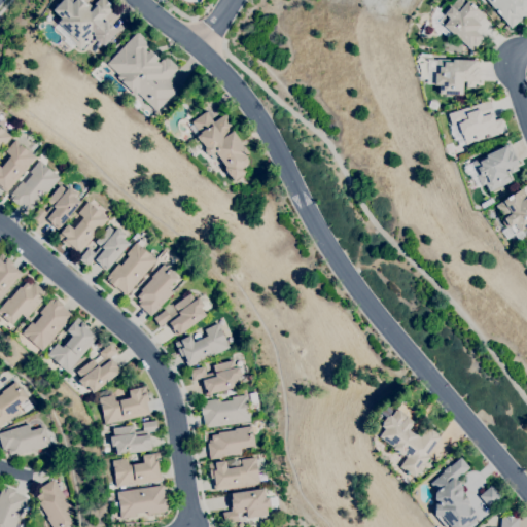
[(79,50),(74,45),(75,44),(67,36),(69,34),(57,23),(61,19),(53,10),(62,0),(81,0),(86,5),(88,3),(91,7),(97,0),(105,0),(114,8),(104,19),(117,32),(104,45),(94,36),(79,50)]
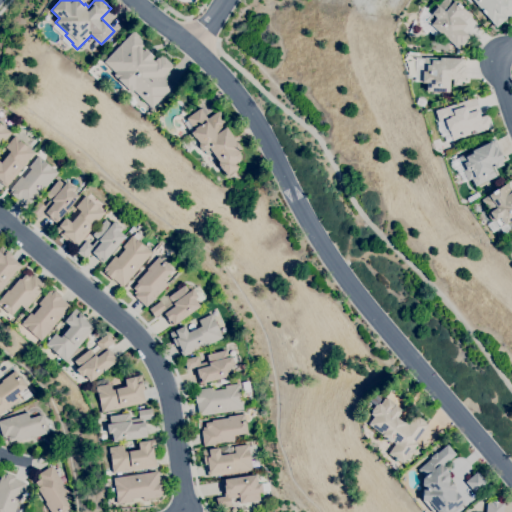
[(459,50),(430,25),(430,24),(426,20),(431,14),(431,13),(437,6),(442,0),(454,0),(470,14),(463,22),(466,24),(461,30),(467,35),(466,36),(469,38),(459,50)]
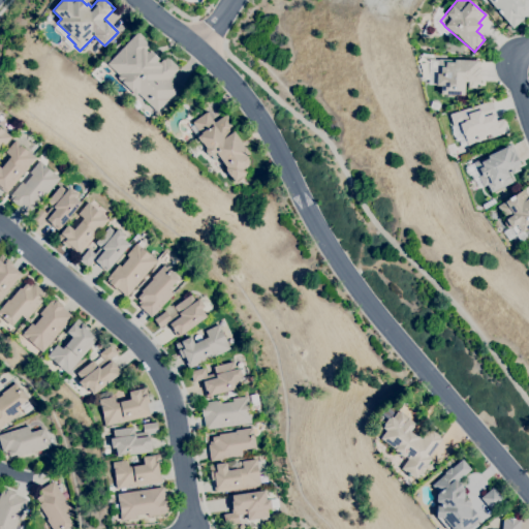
[(512,28),(488,0),(528,0),(528,4),(520,12),(519,10),(517,11),(523,19),(512,28)]
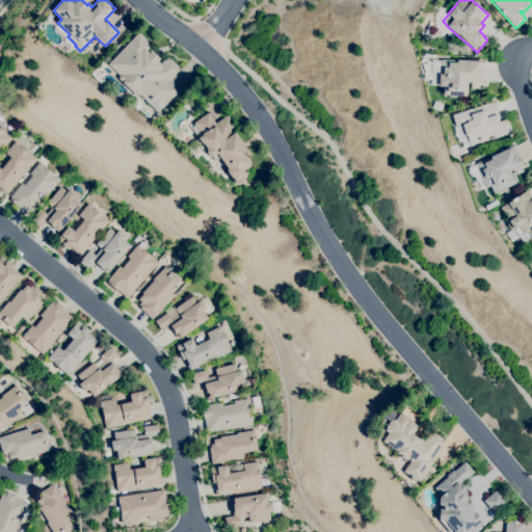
[(157,112),(138,94),(136,97),(131,91),(131,90),(123,82),(123,83),(117,78),(120,76),(107,64),(138,32),(144,38),(143,40),(151,46),(145,50),(149,52),(151,50),(159,58),(157,61),(159,64),(163,60),(164,61),(167,58),(168,59),(169,58),(178,67),(178,68),(179,70),(169,80),(179,89),(157,112)]
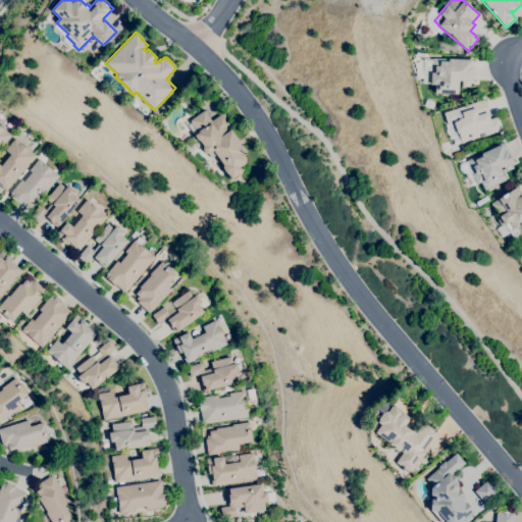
[(458,94),(434,93),(434,85),(430,85),(430,72),(432,72),(432,58),(448,58),(448,59),(470,59),(470,66),(471,66),(471,70),(472,70),(472,81),(470,81),(470,87),(462,87),(462,81),(458,81),(458,94)]
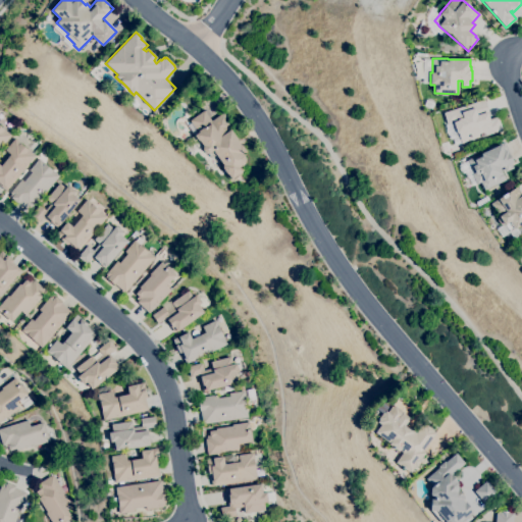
[(455,145),(453,139),(450,140),(449,135),(448,135),(446,129),(447,129),(446,124),(447,124),(442,112),(484,99),(490,118),(498,116),(503,129),(462,143),(455,145)]
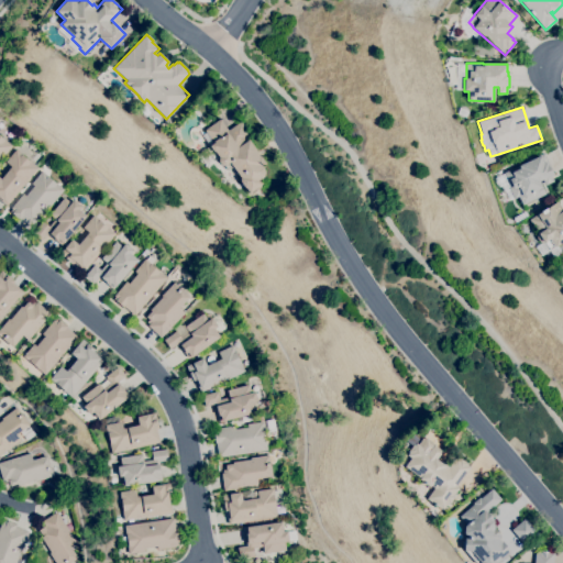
[(249,192),(245,187),(244,188),(240,181),(241,181),(240,179),(241,178),(232,167),(228,170),(224,166),(221,165),(218,161),(219,157),(214,152),(213,153),(209,146),(213,143),(205,130),(220,119),(228,131),(241,121),(251,135),(246,139),(247,141),(249,140),(257,152),(256,152),(260,156),(261,156),(265,163),(262,166),(263,167),(264,168),(264,169),(264,170),(264,173),(264,174),(264,175),(264,176),(263,177),(262,178),(258,180),(262,184),(249,192)]
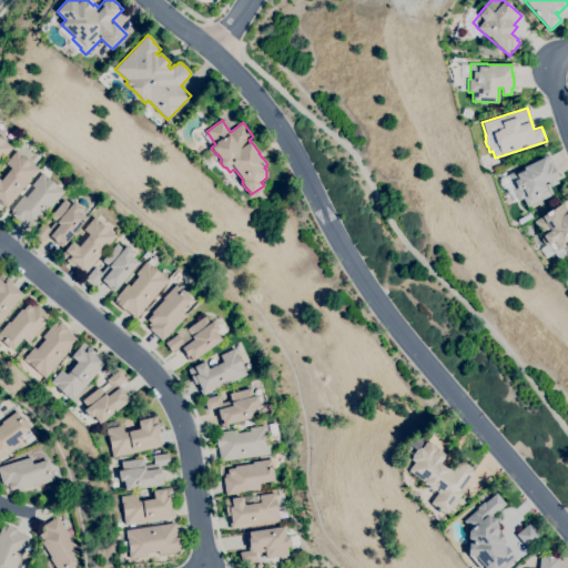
[(0,161),(0,137),(12,148),(0,161)]
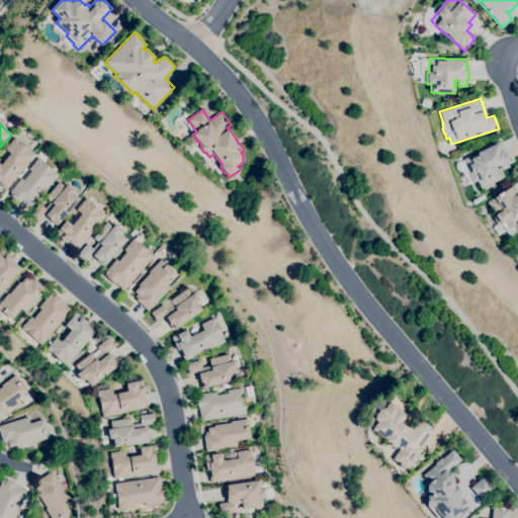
[(5,189),(0,184),(0,165),(10,154),(5,149),(14,138),(34,155),(5,189)]
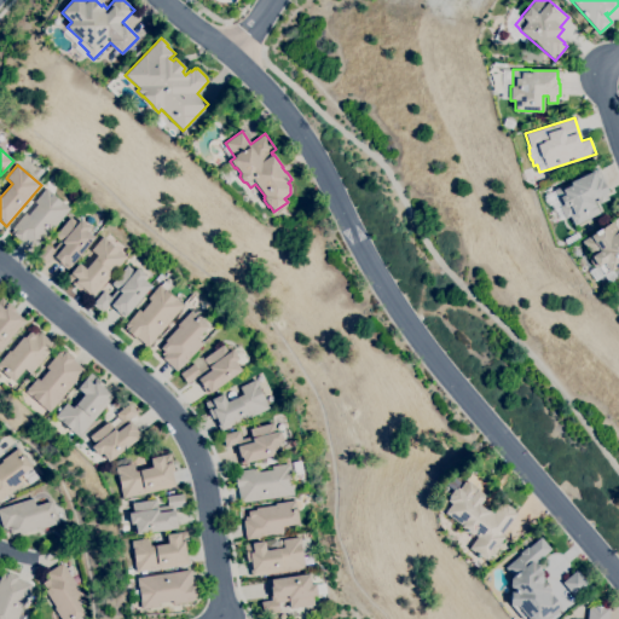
[(574,225),(570,217),(565,219),(559,207),(560,206),(556,198),(557,198),(554,190),(597,169),(608,191),(606,192),(608,200),(596,206),(600,213),(574,225)]
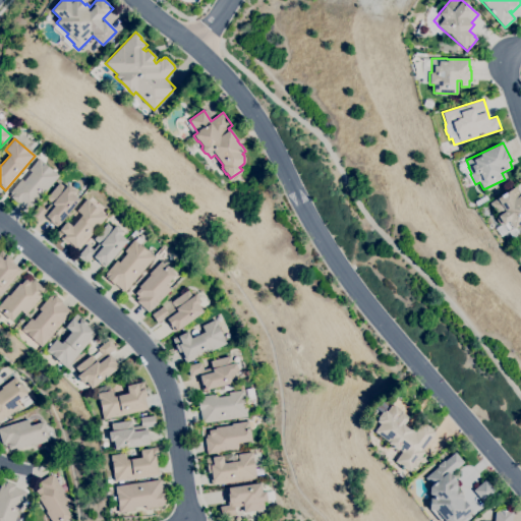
[(30,211),(19,203),(18,204),(9,195),(10,193),(9,193),(21,179),(23,181),(32,172),(29,170),(39,159),(59,175),(30,211)]
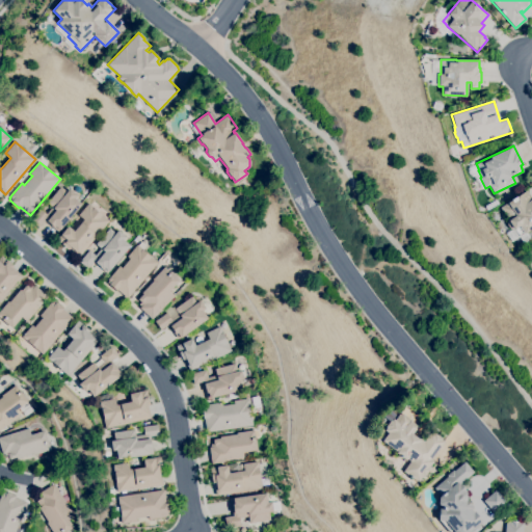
[(58,232),(45,220),(38,227),(30,219),(40,209),(46,214),(52,207),(47,203),(60,187),(67,192),(69,188),(76,195),(74,198),(81,204),(58,232)]
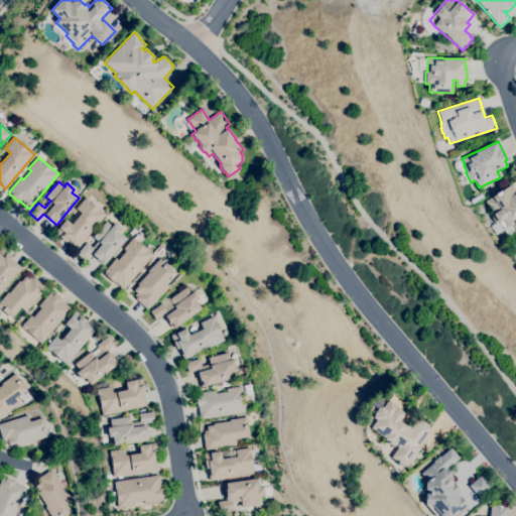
[(508,237),(503,229),(496,234),(490,226),(496,223),(493,221),(492,218),(491,215),(493,214),(484,202),(492,197),(495,194),(500,190),(500,191),(510,184),(515,192),(515,191),(515,220),(510,225),(515,233),(508,237)]
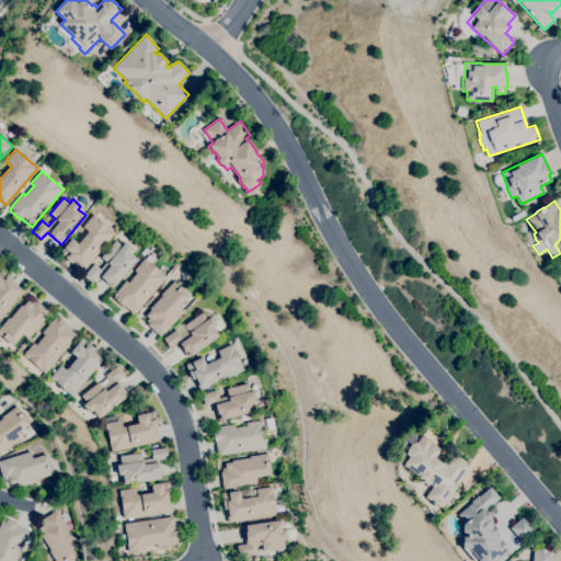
[(83,271),(73,262),(72,263),(66,259),(59,253),(71,239),(78,244),(88,231),(82,227),(93,215),(115,232),(83,271)]
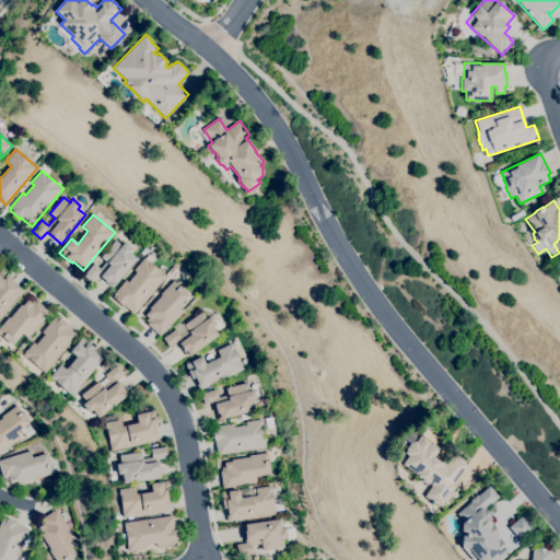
[(112,288),(98,276),(92,283),(83,276),(93,264),(100,269),(105,261),(101,257),(115,240),(121,246),(125,243),(131,248),(129,252),(137,258),(112,288)]
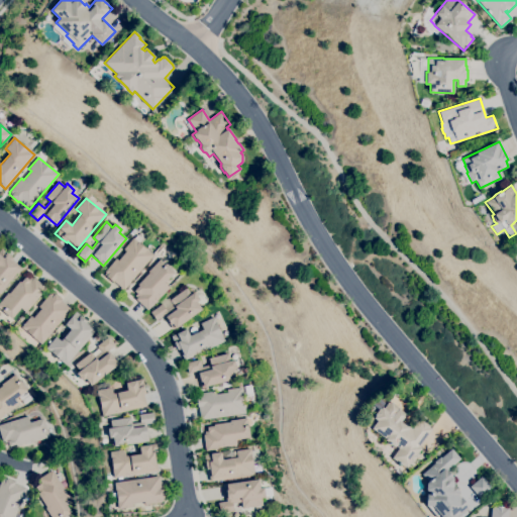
[(123,290),(113,281),(112,282),(103,274),(116,259),(118,261),(126,251),(123,249),(133,238),(152,254),(123,290)]
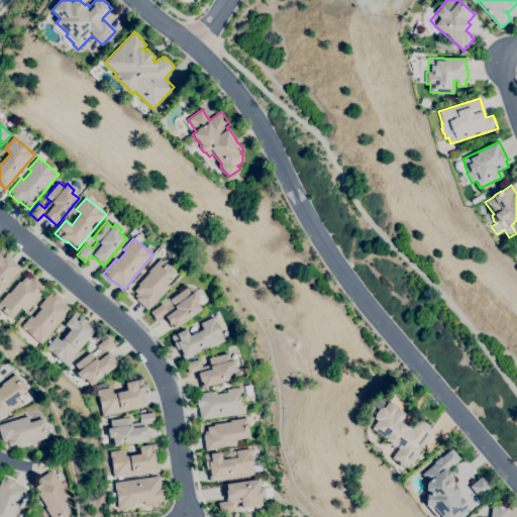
[(0,249),(1,248),(12,259),(11,260),(21,268),(0,293),(0,249)]
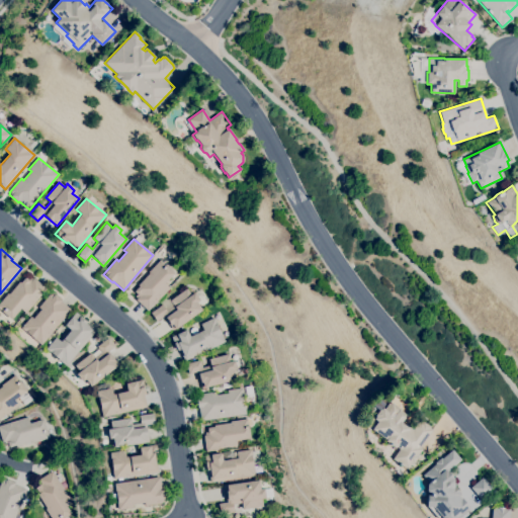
[(148,311),(136,299),(137,298),(135,296),(137,294),(135,291),(139,286),(138,285),(149,273),(148,272),(160,260),(174,273),(165,283),(170,287),(148,311)]
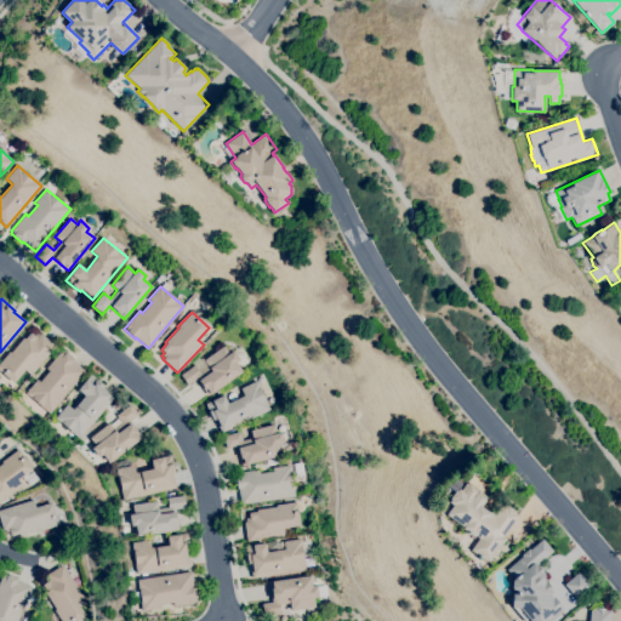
[(13,383),(0,371),(0,362),(9,352),(10,353),(23,339),(24,340),(30,332),(34,336),(36,334),(39,335),(40,334),(56,346),(30,376),(24,370),(13,383)]
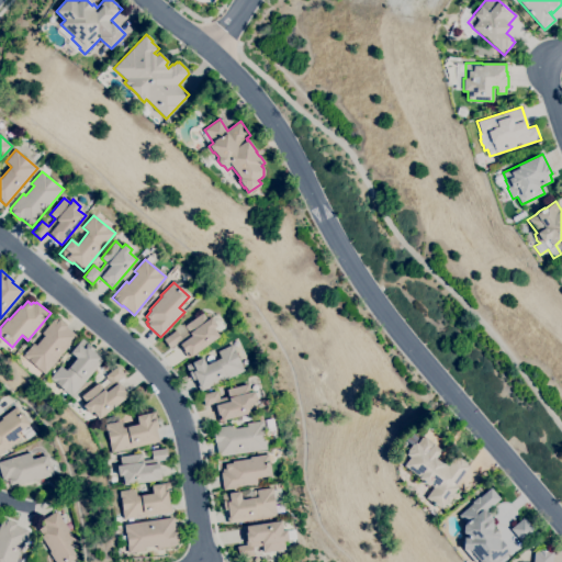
[(189,358),(178,344),(170,348),(164,339),(176,330),(176,329),(182,324),(184,326),(202,313),(208,319),(211,317),(217,326),(213,328),(218,336),(189,358)]
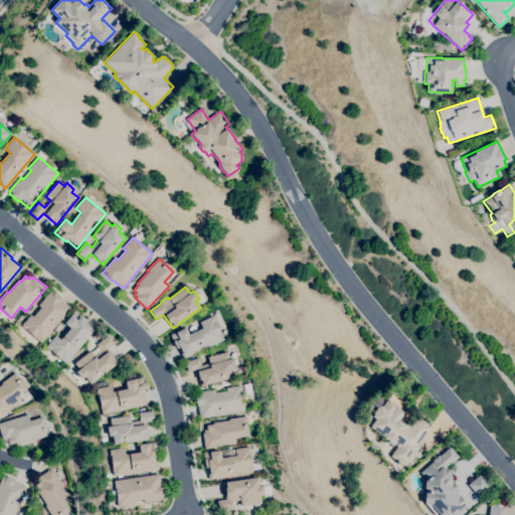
[(40,343),(21,326),(30,315),(33,317),(40,308),(38,306),(49,293),(50,294),(52,291),(61,299),(60,300),(70,308),(40,343)]
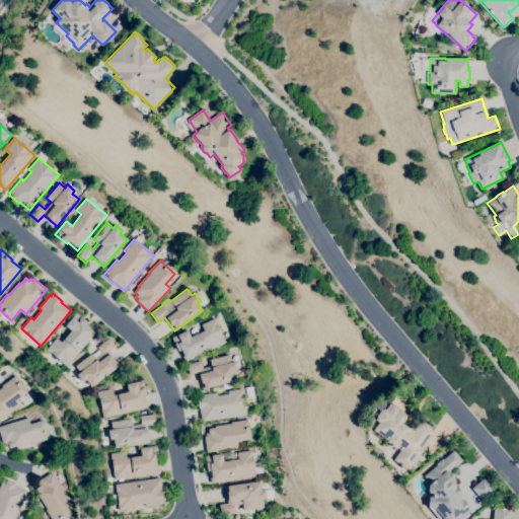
[(66,367),(46,350),(56,338),(61,343),(70,330),(65,325),(76,313),(87,322),(86,323),(96,331),(66,367)]
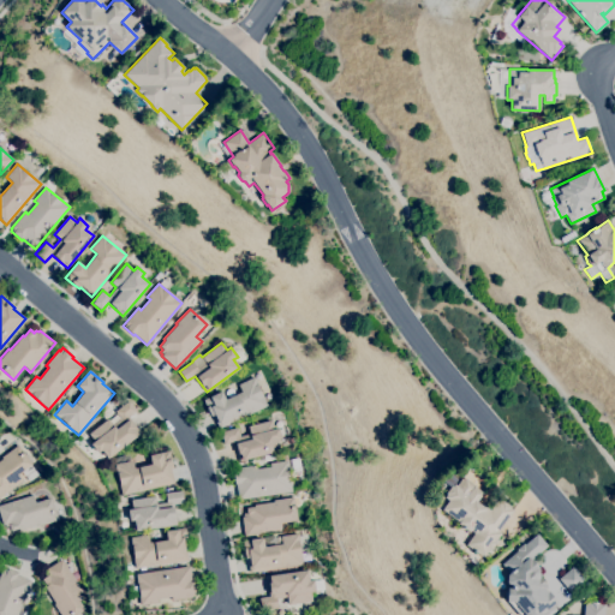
[(219,429),(213,416),(210,416),(203,400),(221,392),(225,400),(242,392),(238,384),(255,377),(268,405),(219,429)]
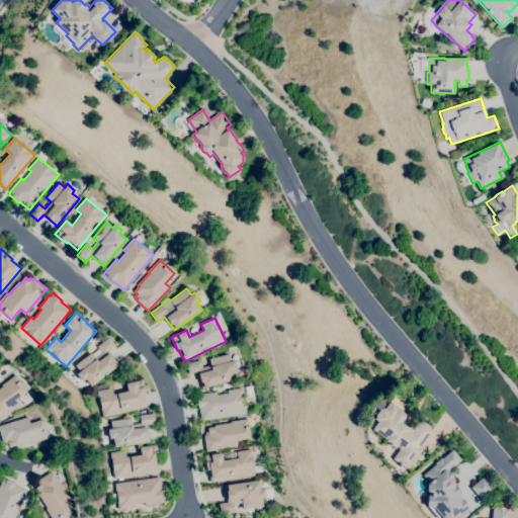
[(91,386),(85,379),(82,381),(76,373),(79,371),(75,365),(91,353),(95,358),(101,352),(97,346),(108,337),(115,346),(108,351),(118,365),(91,386)]
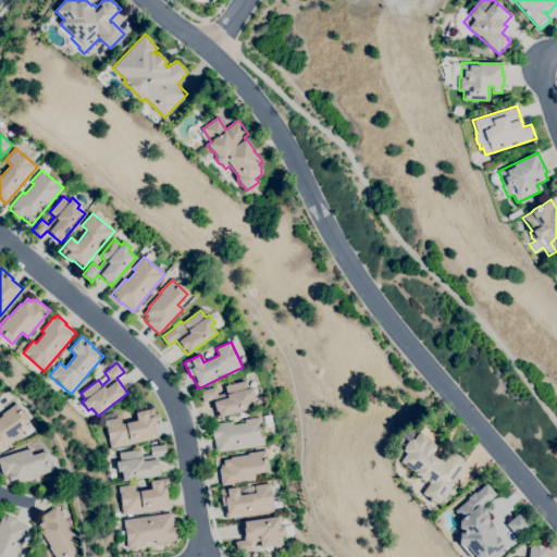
[(217,418),(212,399),(202,401),(200,391),(215,387),(218,395),(226,393),(224,386),(246,381),(248,388),(252,387),(255,397),(250,398),(252,408),(217,418)]
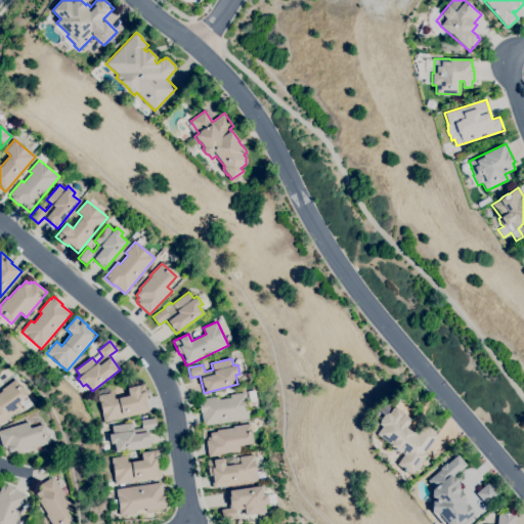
[(0,423),(0,392),(2,391),(1,390),(15,379),(28,395),(16,403),(20,409),(0,423)]
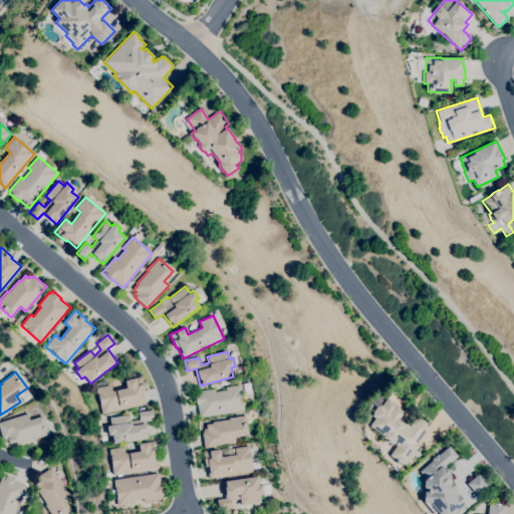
[(101,414),(95,389),(110,384),(112,392),(126,389),(124,380),(141,376),(145,392),(143,392),(146,404),(101,414)]
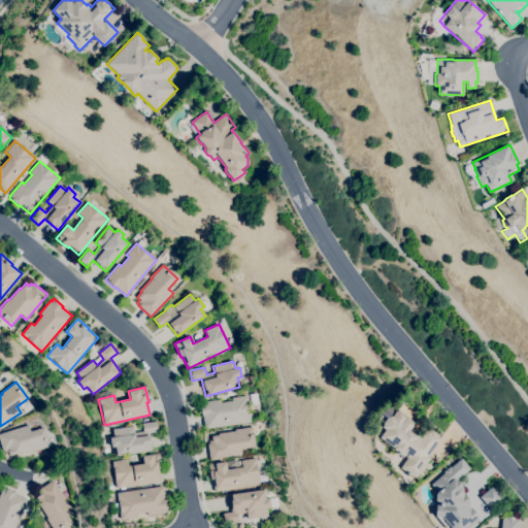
[(205,429),(202,415),(200,403),(202,403),(202,402),(218,399),(219,403),(232,401),(232,398),(246,395),(251,422),(205,429)]
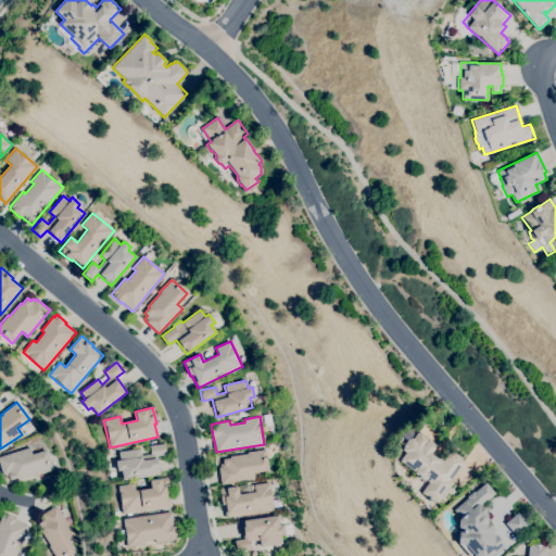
[(437,504),(420,492),(428,482),(425,480),(424,481),(414,474),(415,472),(399,460),(405,452),(402,450),(404,447),(402,446),(407,439),(408,440),(411,438),(413,439),(417,432),(419,434),(420,432),(431,440),(430,441),(437,445),(431,453),(438,458),(438,457),(443,460),(450,451),(453,454),(454,452),(462,458),(462,459),(465,462),(451,480),(453,482),(447,490),(449,491),(444,497),(443,496),(437,504)]
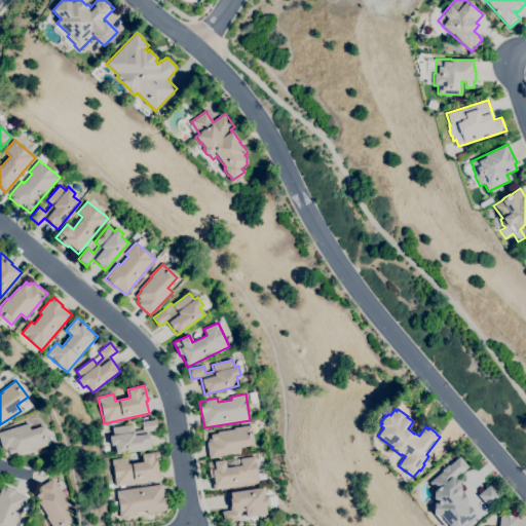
[(115,454),(114,445),(110,446),(109,436),(113,436),(112,427),(133,424),(134,430),(143,429),(142,421),(156,419),(157,430),(148,431),(151,449),(115,454)]
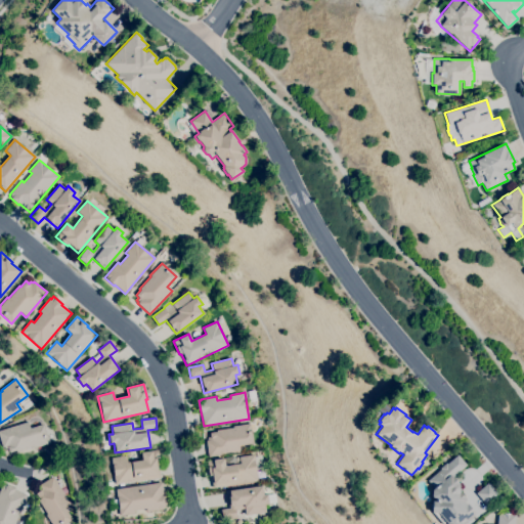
[(9,452),(7,448),(4,449),(4,447),(2,447),(0,441),(0,431),(28,422),(30,428),(44,424),(49,443),(33,448),(33,447),(16,452),(15,450),(9,452)]
